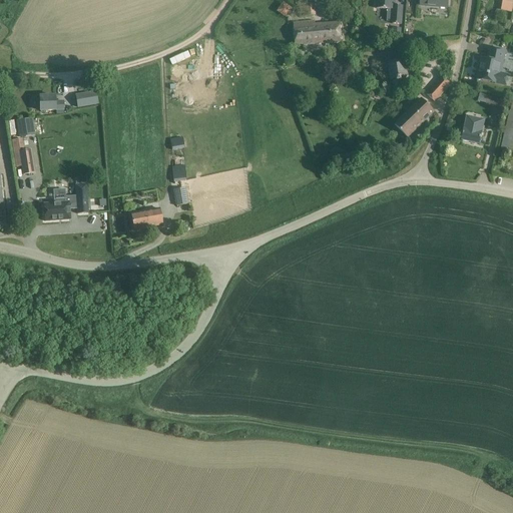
[(377,0),(377,9),(389,10),(389,12),(394,13),(393,24),(402,24),(403,6),(395,6),(395,0),(377,0)]
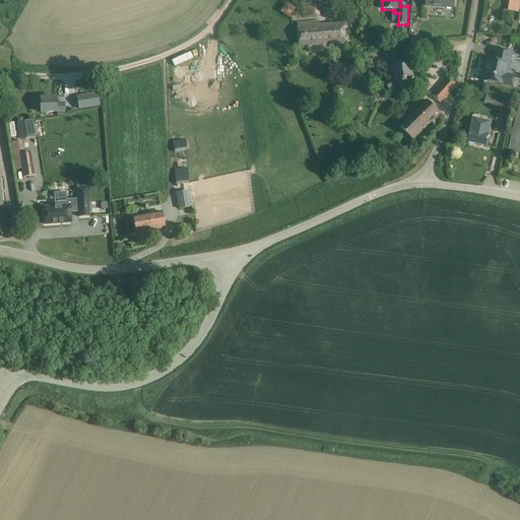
[(281,11),(289,17),(296,8),(287,2),(281,11)]
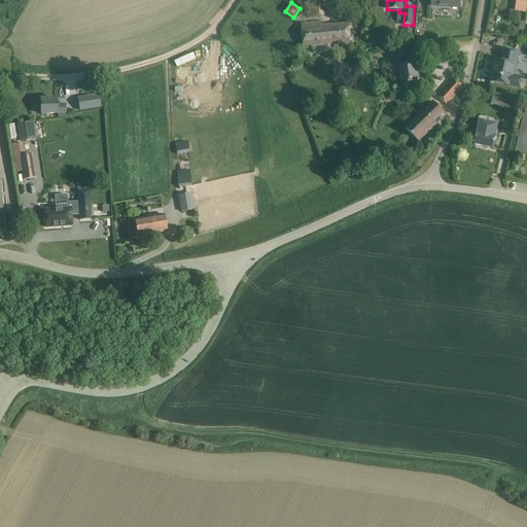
[(350,43),(349,23),(323,26),(323,22),(302,24),(304,46),(312,46),(312,47),(350,43)]
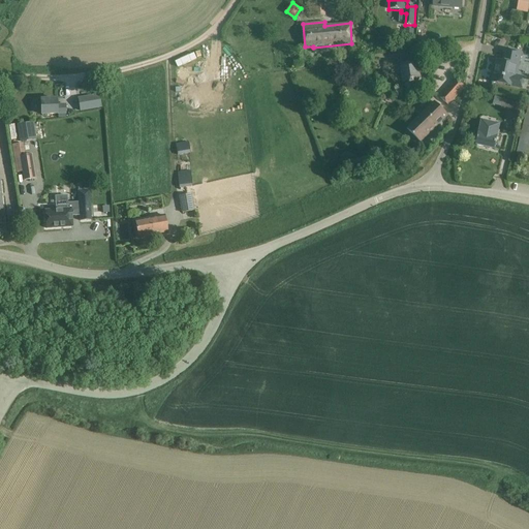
[(406,29),(405,38),(413,38),(414,29),(406,29)]
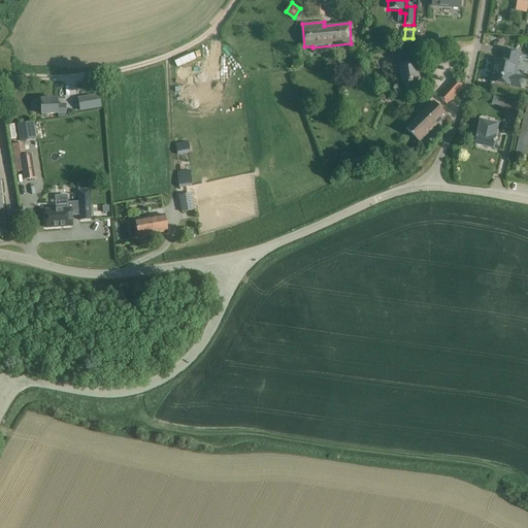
[(509,86),(520,88),(522,79),(512,77),(515,65),(518,65),(520,53),(507,50),(504,62),(496,60),(492,81),(509,86)]
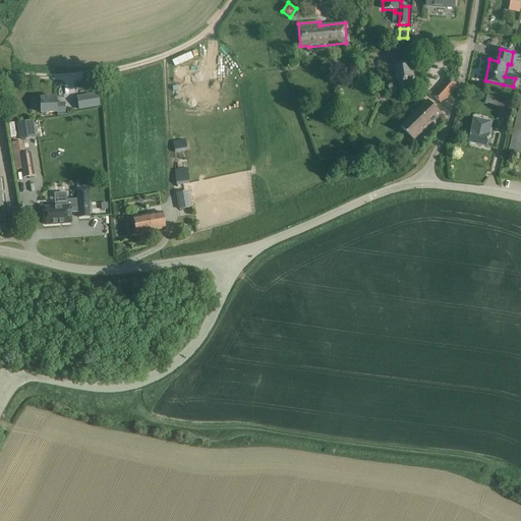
[(399,81),(400,90),(411,88),(410,80),(413,79),(414,78),(412,64),(410,63),(396,65),(395,66),(397,80),(399,81)]
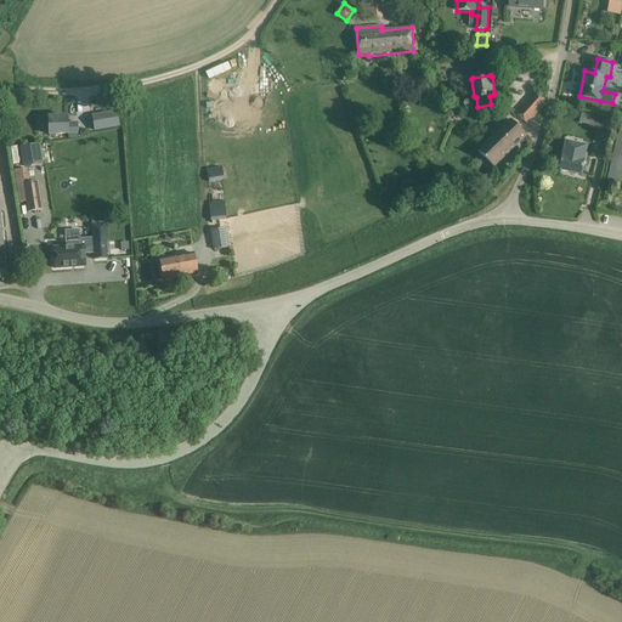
[(527,124),(547,102),(537,92),(518,114),(527,124)]
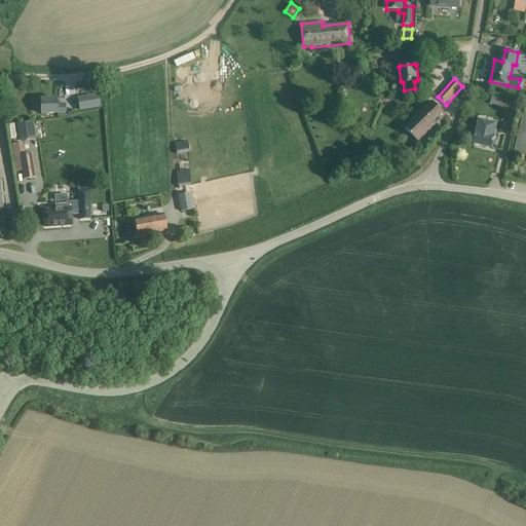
[(98,94),(77,98),(80,110),(101,107),(98,94)]
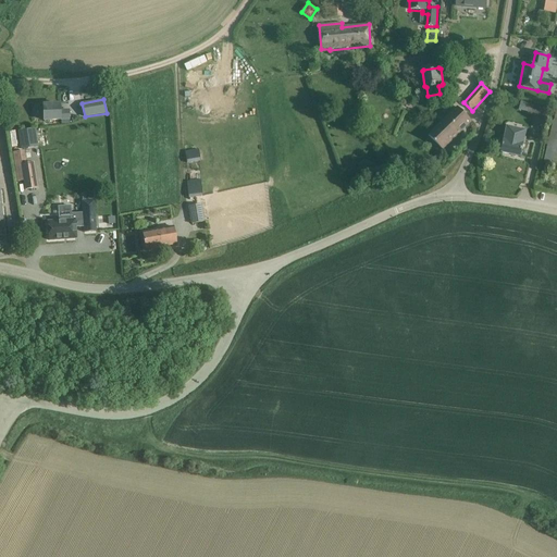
[(551,109),(530,103),(528,114),(535,115),(534,119),(547,121),(551,109)]
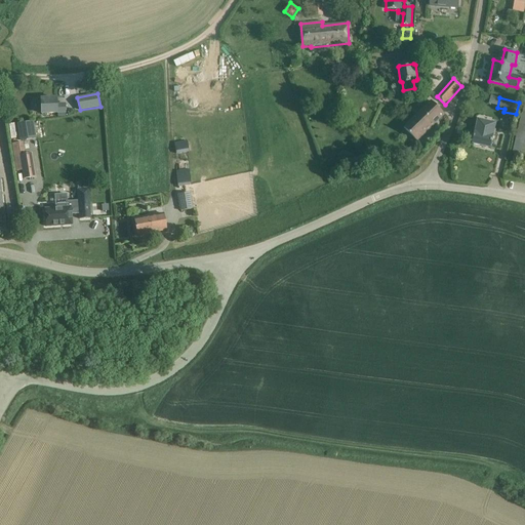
[(41,114),(56,113),(64,113),(64,104),(56,104),(56,99),(40,99),(41,114)]
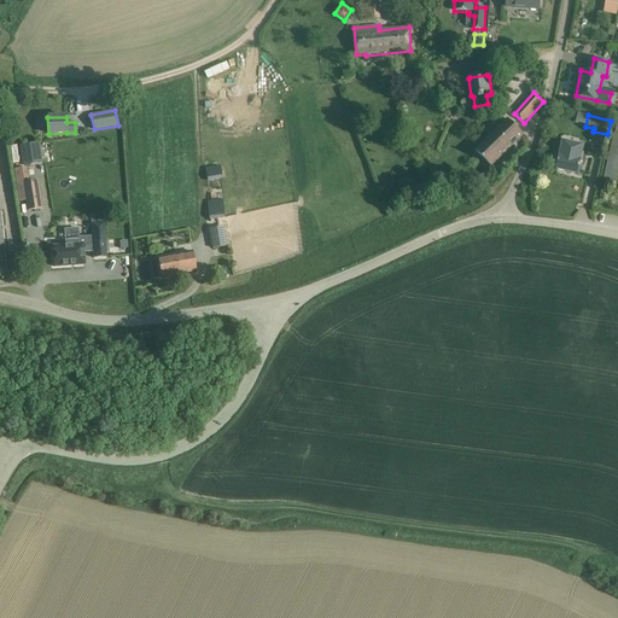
[(508,120),(476,151),(491,167),(524,135),(508,120)]
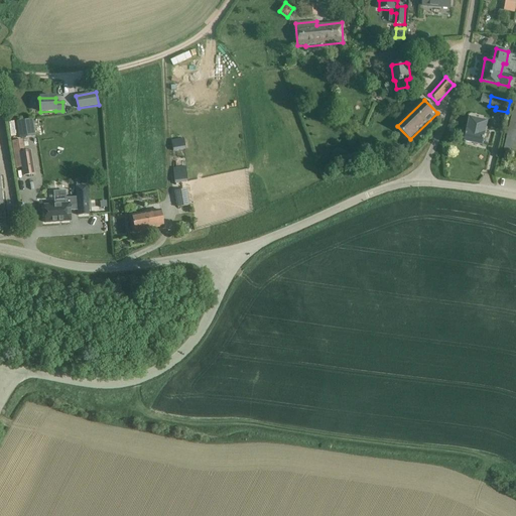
[(515,112),(513,112),(504,150),(515,153),(515,112)]
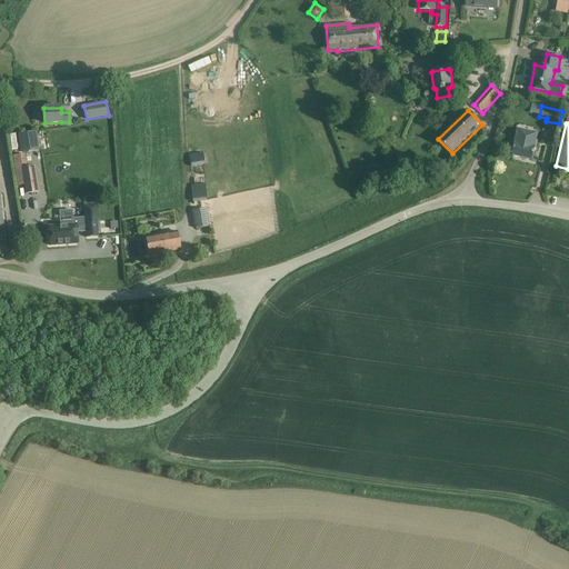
[(532,160),(538,135),(519,130),(513,157),(532,160)]
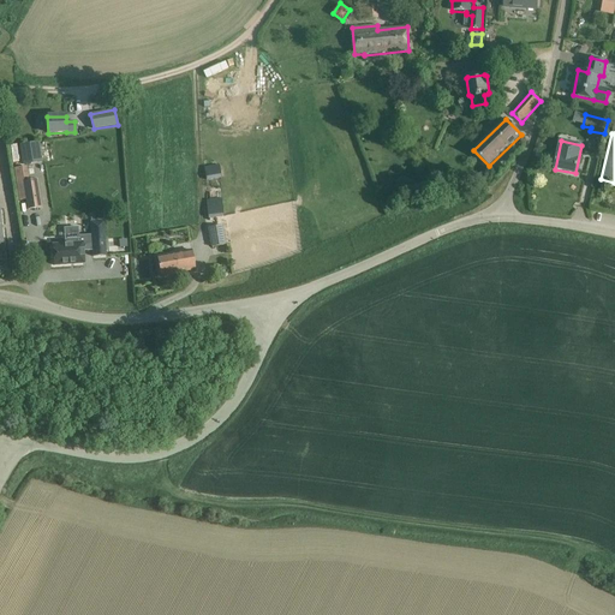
[(219,166),(204,168),(207,181),(221,179),(219,166)]
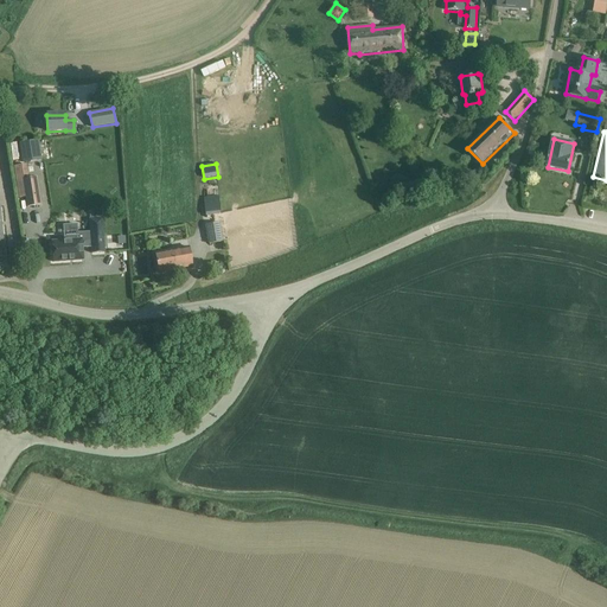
[(13,167),(19,199),(25,198),(26,208),(40,205),(37,178),(29,179),(26,165),(13,167)]
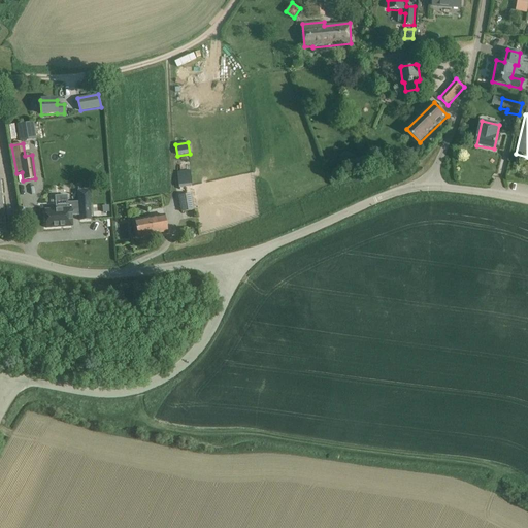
[(177,176),(178,188),(192,187),(190,174),(177,176)]
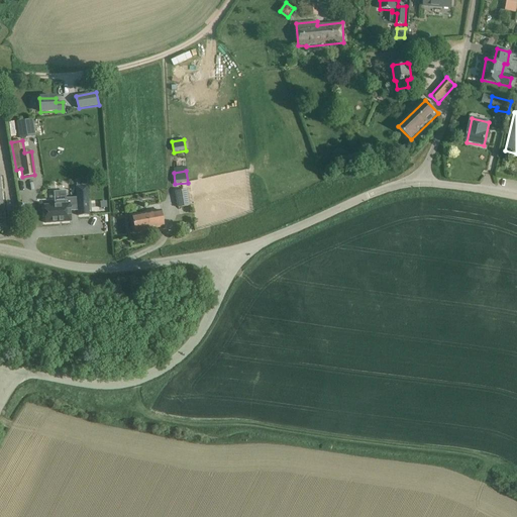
[(87,187),(77,188),(78,205),(70,205),(67,205),(67,201),(55,202),(55,206),(44,206),(45,223),(71,222),(70,212),(78,211),(79,216),(89,215),(87,187)]
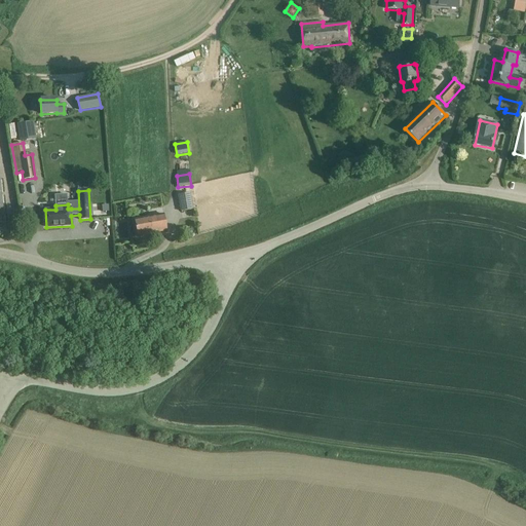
[(181,212),(192,210),(190,193),(178,195),(181,212)]
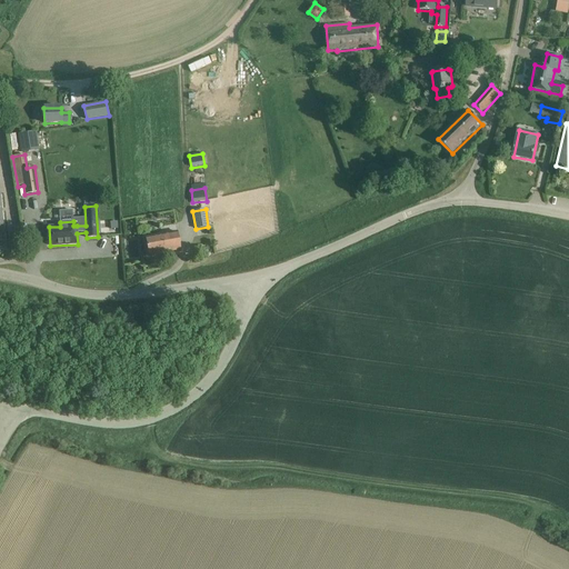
[(180,250),(177,232),(146,238),(149,256),(180,250)]
